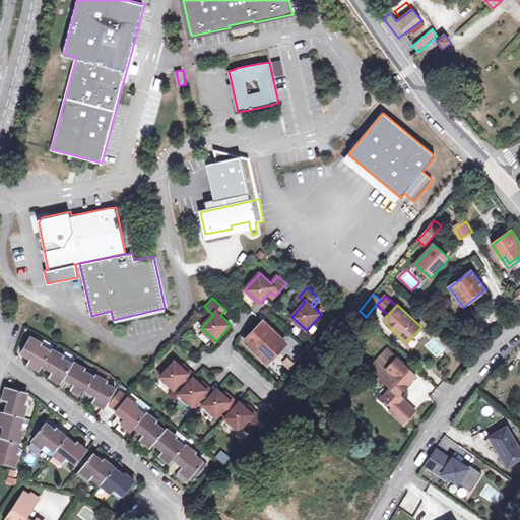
[(246,341),(266,362),(285,342),(264,322),(246,341)]
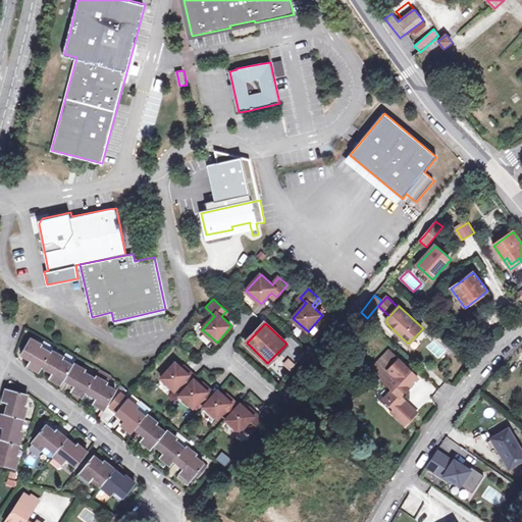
[(40,349),(41,347),(30,340),(21,354),(28,358),(30,355),(33,357),(29,365),(40,371),(43,367),(50,371),(52,368),(55,369),(50,377),(62,384),(65,379),(72,383),(74,380),(76,382),(72,390),(84,397),(87,392),(95,396),(96,394),(99,395),(95,403),(106,410),(115,393),(105,386),(111,376),(105,372),(100,369),(94,380),(84,374),(86,371),(73,365),(71,368),(61,362),(63,359),(51,352),(50,355),(40,349)]
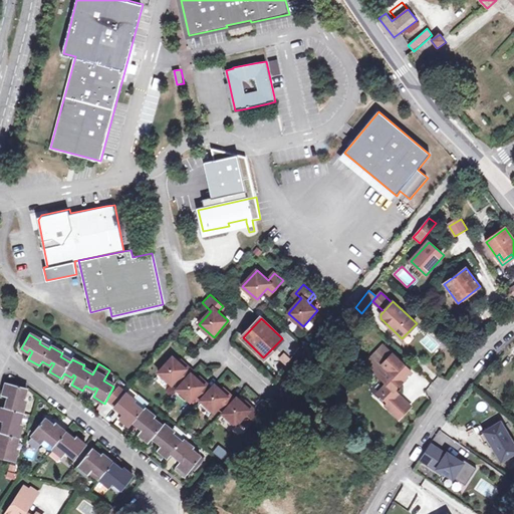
[(43,336),(40,341),(39,343),(49,349),(50,346),(53,342),(43,336)]
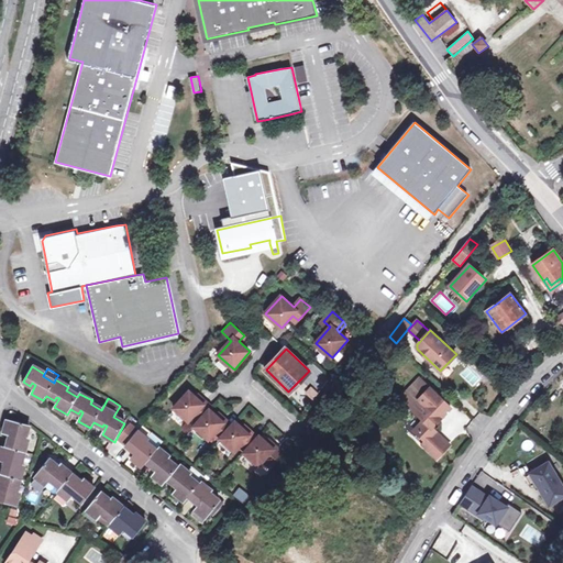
[(437,417),(441,412),(444,415),(451,408),(420,378),(403,396),(407,399),(404,403),(423,420),(431,428),(440,419),(437,417)]
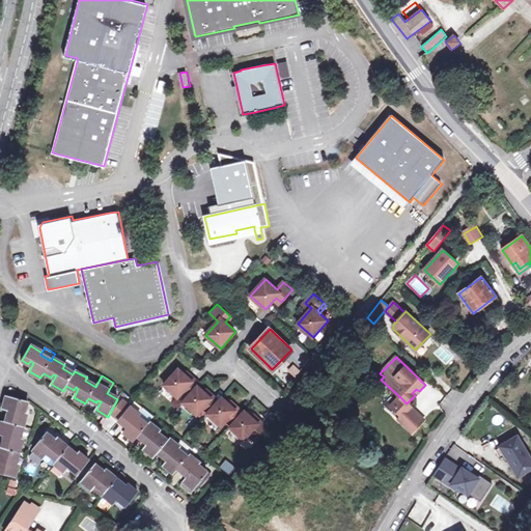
[(66,361),(64,365),(62,368),(73,374),(75,371),(78,367),(66,361)]
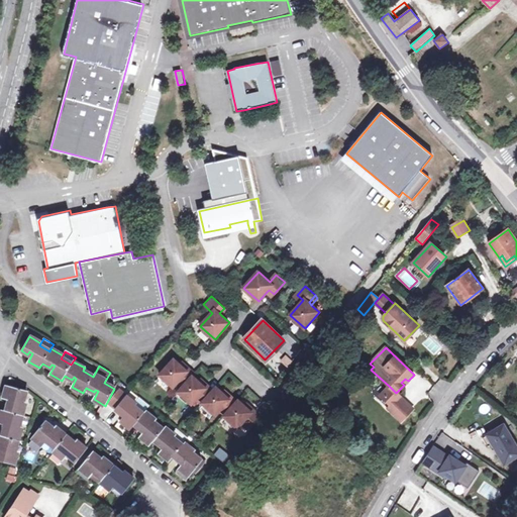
[(193,376),(195,374),(189,369),(187,371),(181,366),(174,359),(161,375),(174,387),(178,382),(184,387),(193,376)]
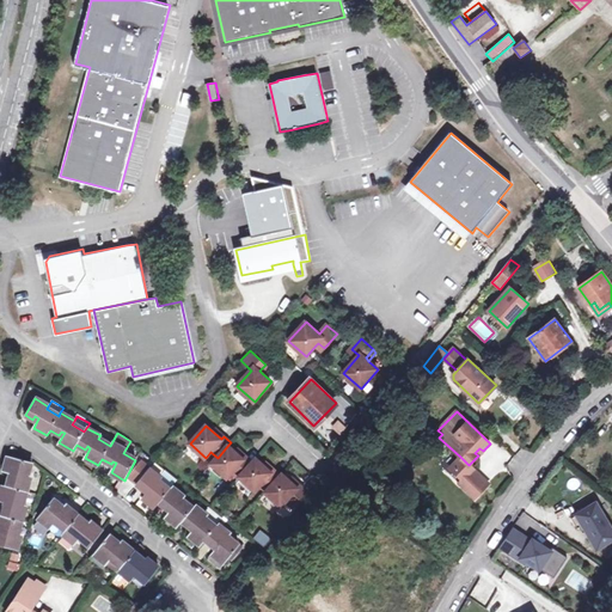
[(216,429),(214,433),(221,439),(224,436),(216,429)]
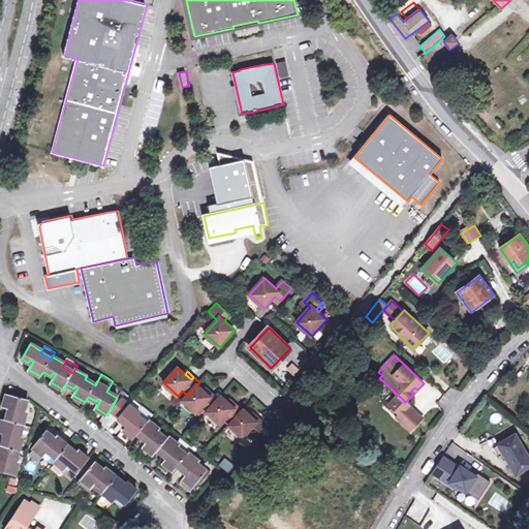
[(208,412),(218,400),(213,395),(211,397),(204,391),(197,384),(188,396),(183,401),(196,413),(201,408),(207,412),(208,412)]
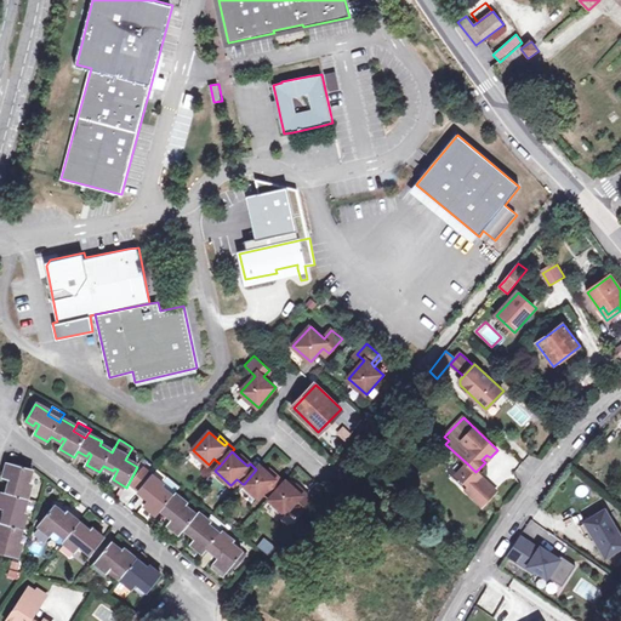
[(248,466),(250,463),(243,456),(239,459),(248,466)]
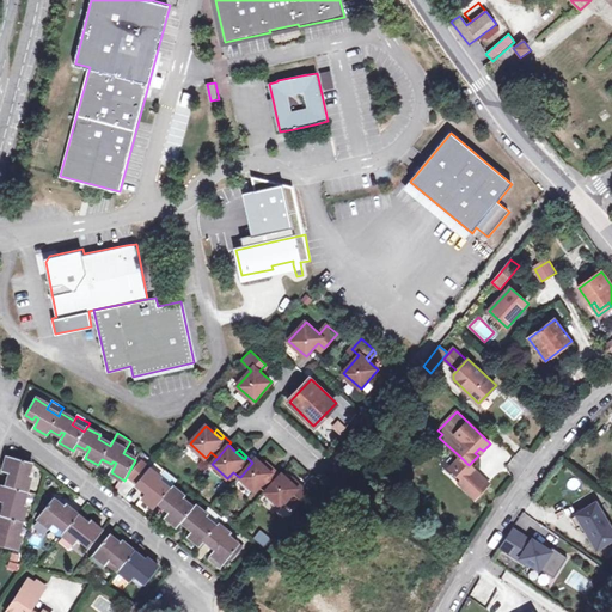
[(5,471),(14,472),(13,478),(10,477),(7,485),(4,485),(0,499),(0,500),(10,503),(8,508),(5,507),(2,516),(0,515),(0,531),(2,532),(0,538),(0,544),(17,549),(20,534),(19,534),(26,505),(24,505),(31,476),(29,475),(31,463),(8,456),(5,471)]
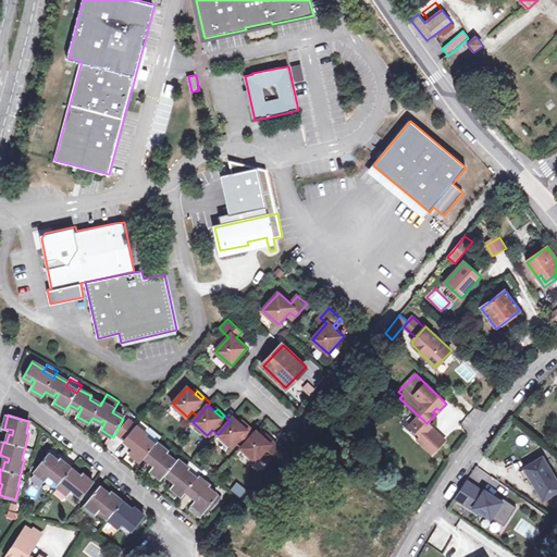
[(426,423),(419,416),(409,426),(421,437),(418,440),(432,454),(445,441),(426,423)]
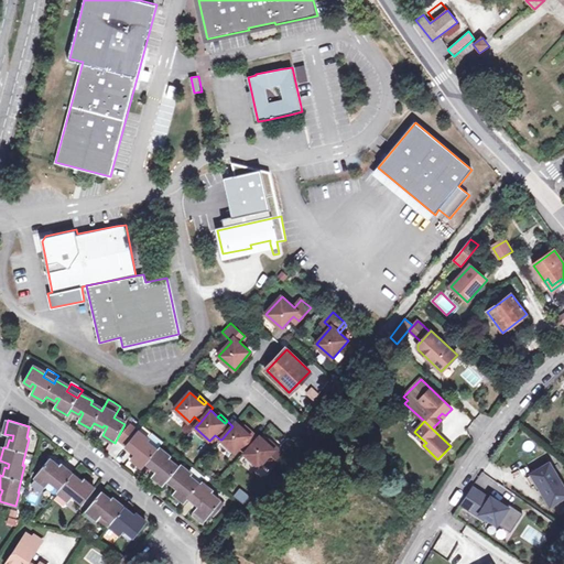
[(247,452),(259,438),(252,433),(250,435),(243,429),(236,422),(232,426),(221,440),(236,453),(240,447),(247,452)]
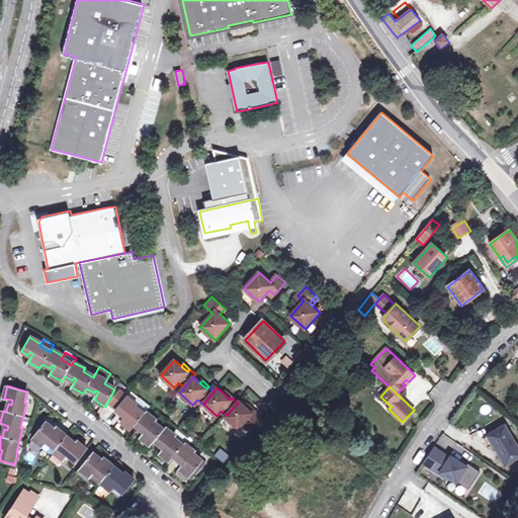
[(116,409),(125,397),(118,392),(109,403),(116,409)]
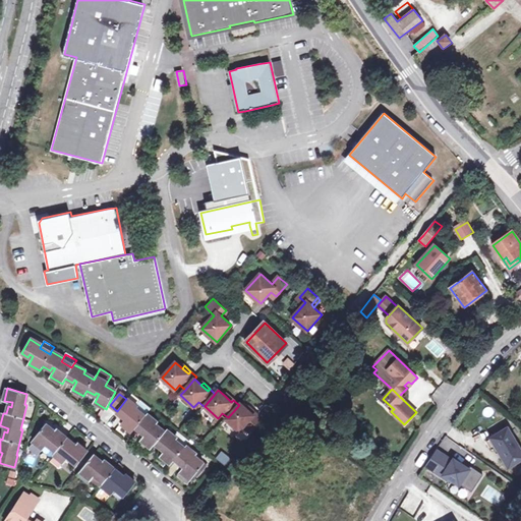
[(231,402),(233,400),(227,394),(225,396),(231,402)]
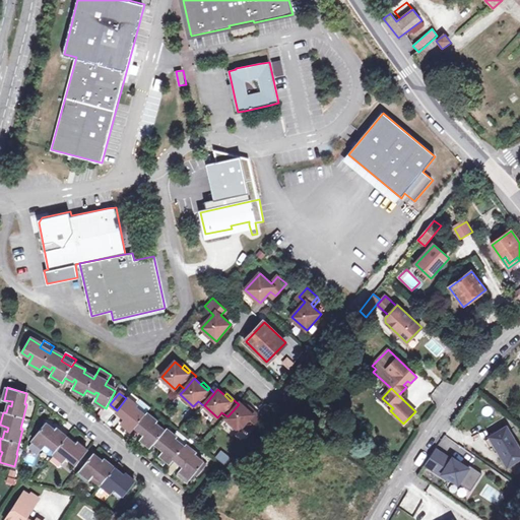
[(195,454),(186,446),(183,448),(182,447),(189,438),(179,430),(174,437),(166,430),(164,432),(154,425),(156,423),(145,413),(143,416),(135,409),(137,406),(126,398),(117,410),(116,411),(122,416),(124,413),(127,415),(122,423),(132,431),(135,427),(141,432),(143,430),(146,432),(141,439),(151,447),(155,442),(160,447),(163,445),(166,447),(160,454),(171,463),(175,458),(181,463),(183,461),(186,463),(180,470),(191,478),(195,473),(198,475),(205,466),(193,456),(195,454)]
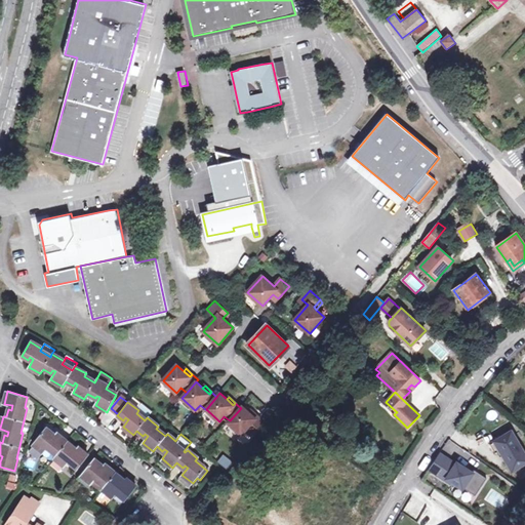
[(264,420),(257,416),(255,418),(249,412),(242,406),(241,408),(230,420),(228,422),(242,434),(246,429),(251,434),(264,420)]
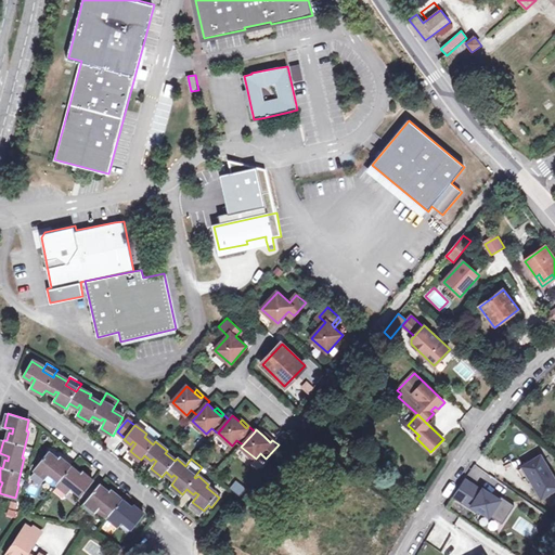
[(272,440),(266,434),(263,436),(270,442),(272,440)]
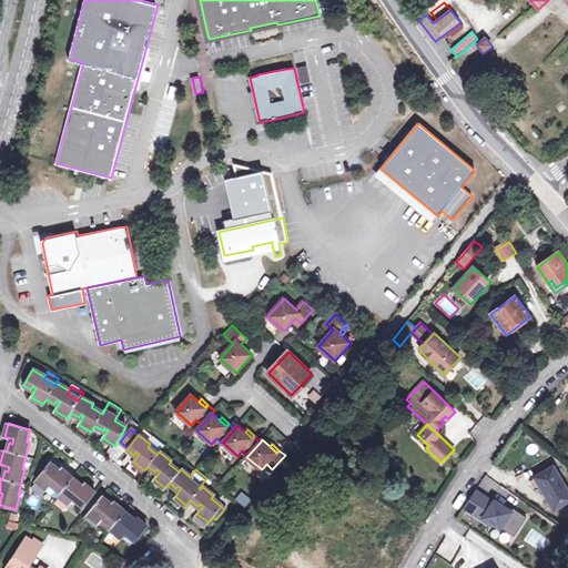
[(527,470),(531,477),(551,465),(546,458),(527,470)]
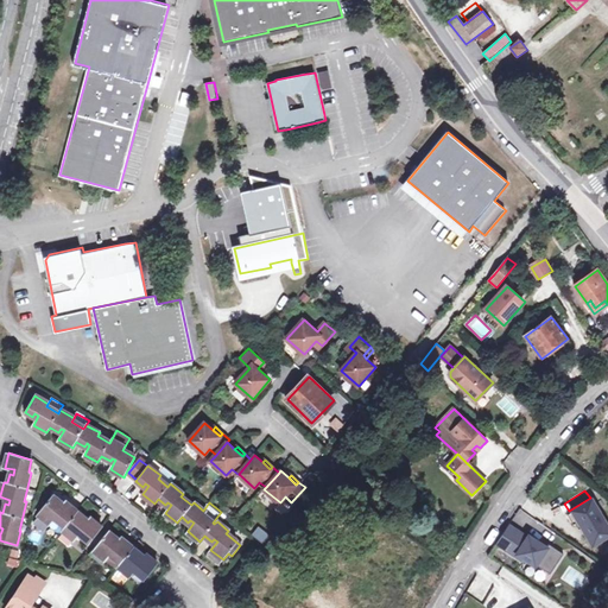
[(88,519),(65,501),(64,504),(54,495),(38,513),(50,523),(56,515),(59,518),(57,520),(65,526),(63,529),(74,538),(80,531),(83,533),(82,536),(89,543),(102,527),(90,518),(88,519)]
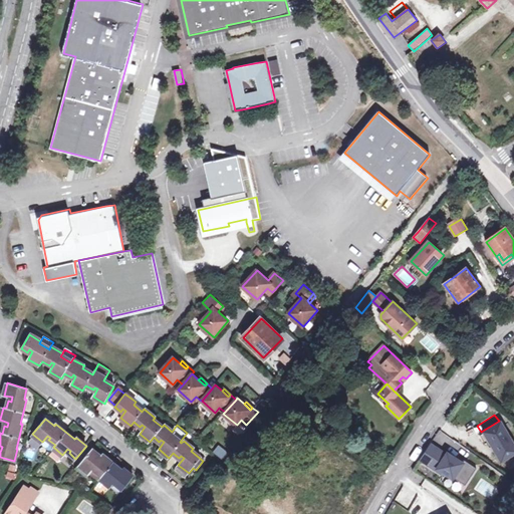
[(501,462),(513,454),(513,445),(501,423),(484,432),(501,462)]
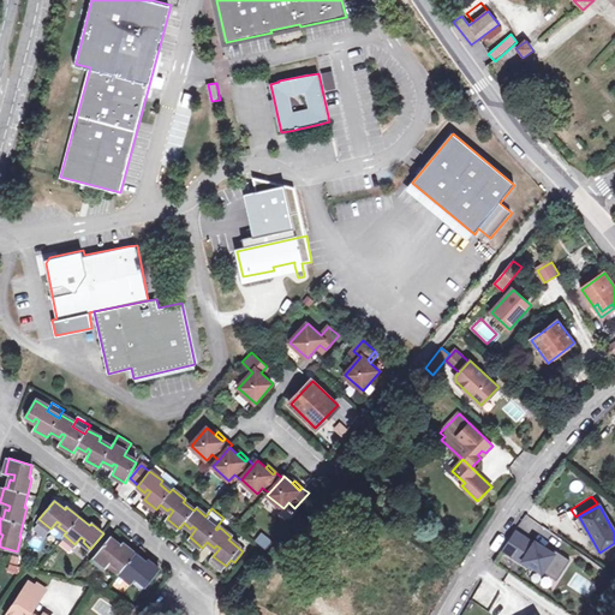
[(515,531),(502,550),(531,568),(531,567),(542,573),(543,572),(557,581),(571,561),(548,547),(547,549),(535,542),(535,543),(515,531)]
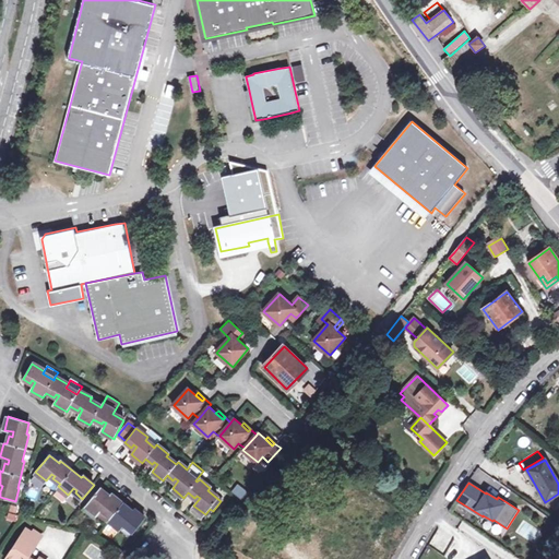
[(110,518),(109,520),(121,530),(127,522),(130,524),(127,527),(133,533),(145,518),(134,509),(132,511),(111,494),(109,496),(99,489),(86,506),(97,514),(103,507),(106,510),(104,512),(110,518)]
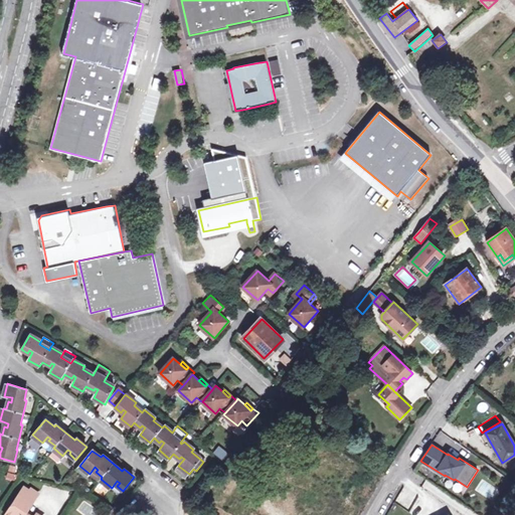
[(99,481),(101,479),(102,477),(96,472),(98,470),(95,467),(90,474),(99,481)]
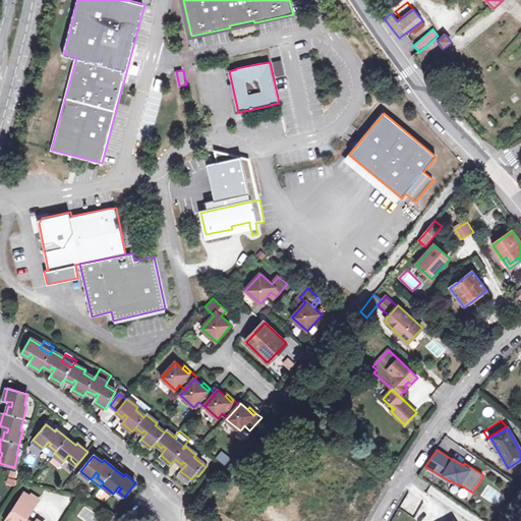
[(408,486),(402,511),(415,515),(422,489),(408,486)]
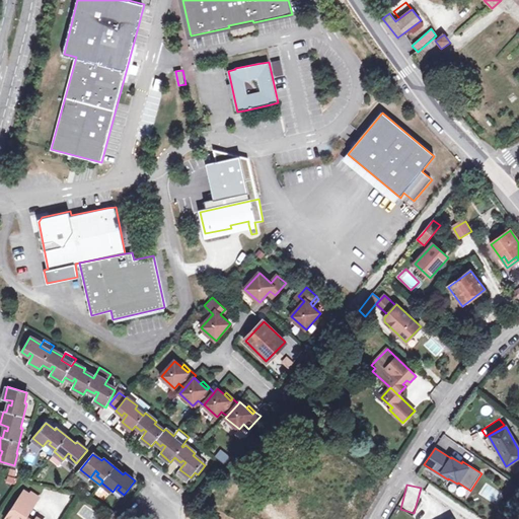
[(28,509),(30,510),(38,499),(25,490),(5,518),(41,518),(38,517),(35,518),(31,518),(27,516),(25,514),(28,509)]
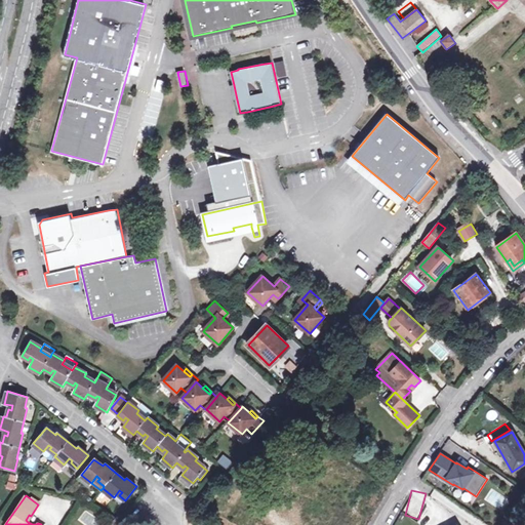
[(119,514),(112,522),(115,524),(126,524),(129,522),(119,514)]
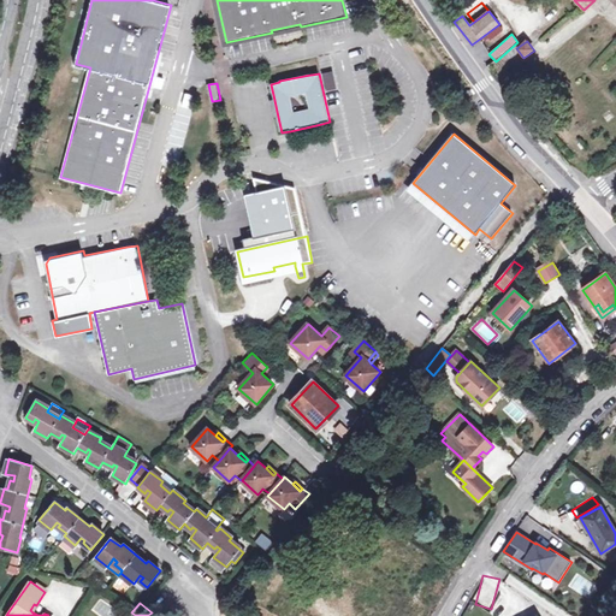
[(349,605),(345,611),(355,615),(365,615),(366,615),(349,605)]
